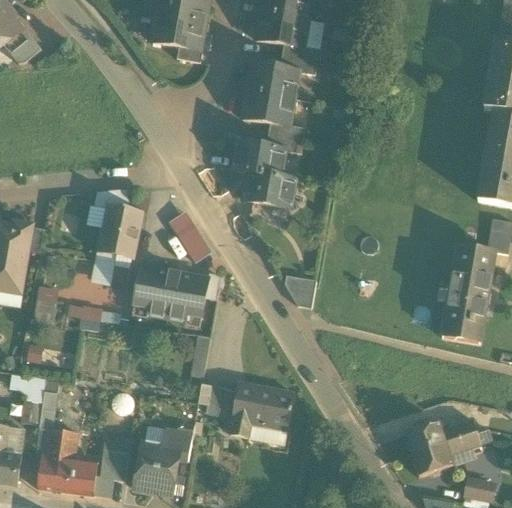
[(158,0),(156,18),(201,26),(203,16),(205,17),(207,2),(196,0),(158,0)]
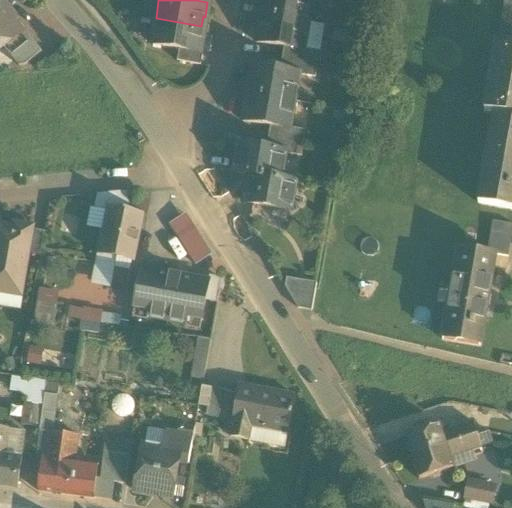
[(265,1),(263,12),(308,20),(311,0),(263,0),(265,1)]
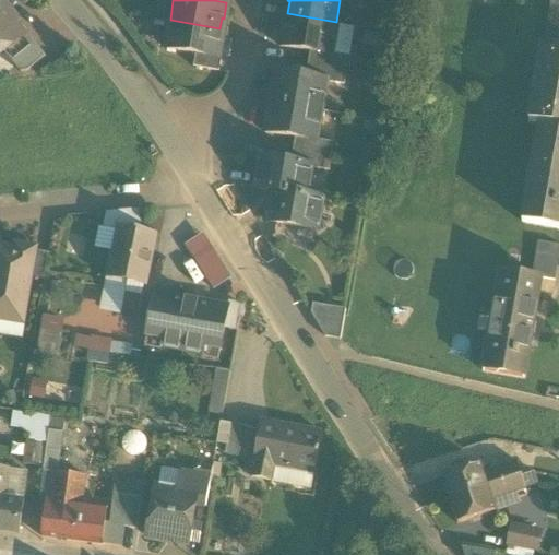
[(550,0),(544,38),(558,40),(558,0),(550,0)]
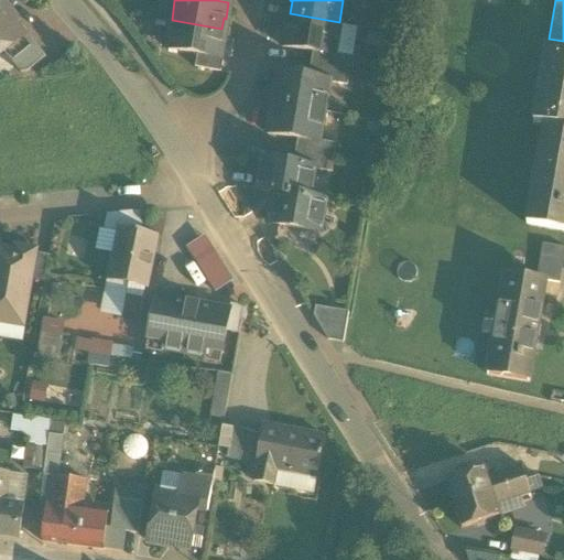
[(0,52),(3,49),(22,34),(22,33),(13,22),(15,13),(7,3),(0,2),(0,52)]
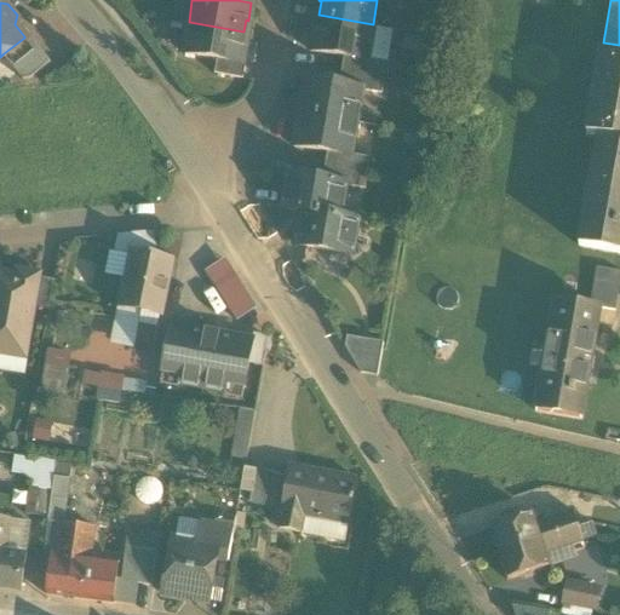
[(368,57),(373,24),(319,15),(316,29),(314,29),(310,49),(344,55),(367,58),(368,57)]
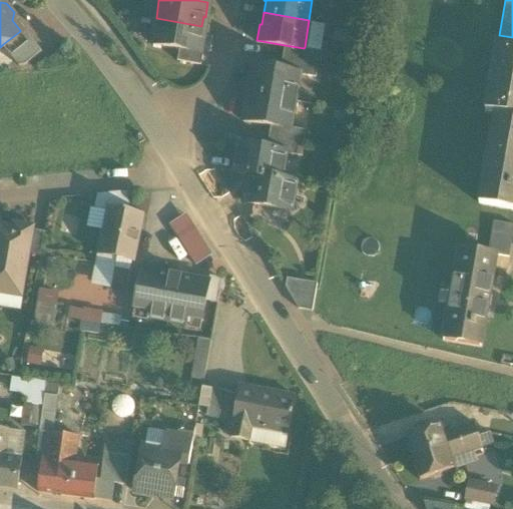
[(199,35),(201,26),(156,18),(151,42),(179,47),(199,50),(199,49),(201,36),(199,35)]
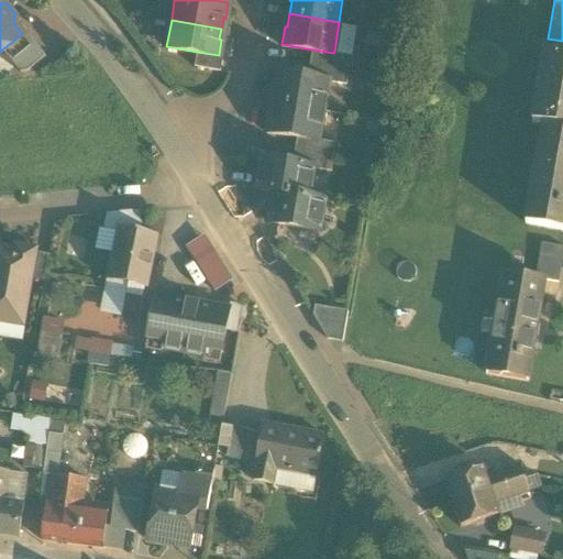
[(356,25),(339,22),(334,52),(351,55),(356,25)]
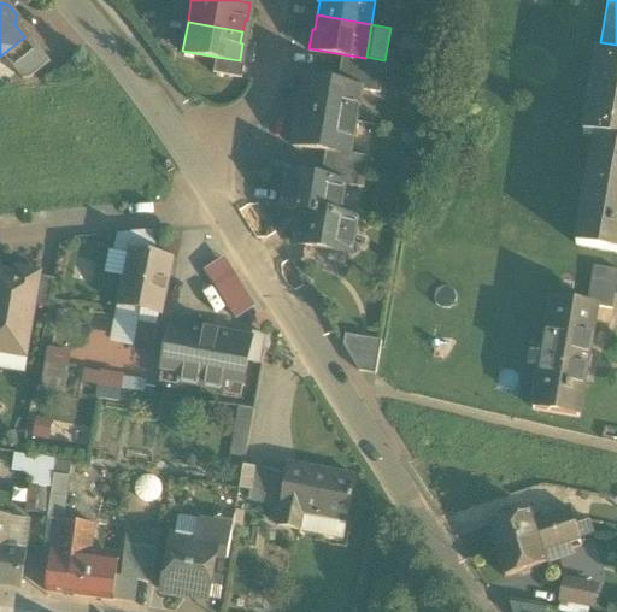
[(4,53),(22,76),(30,75),(50,59),(29,31),(24,36),(24,37),(4,53)]
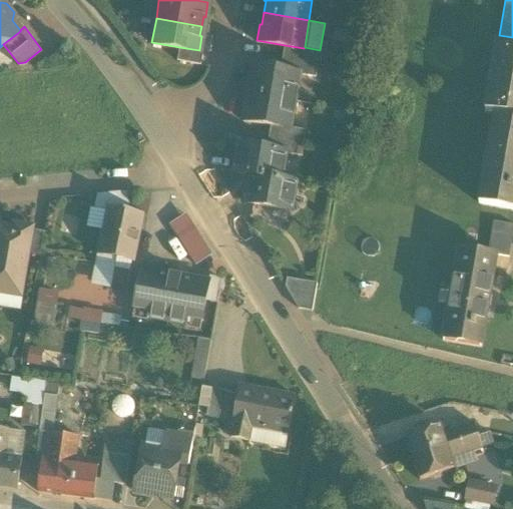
[(486,109),(496,110),(512,113),(512,42),(498,40),(486,109)]
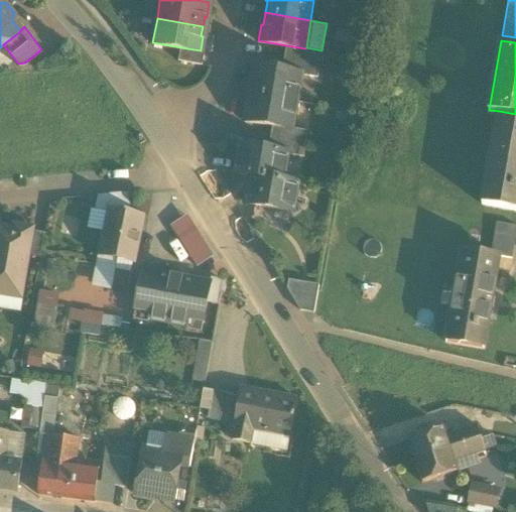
[(286,45),(284,56),(319,62),(321,50),(306,47),(305,48),(286,45)]
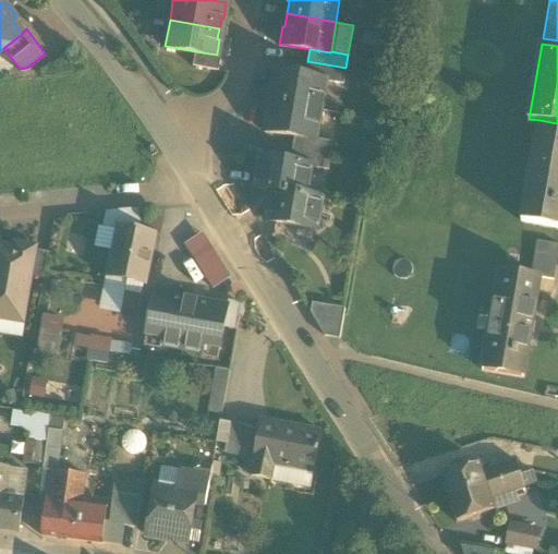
[(193,63),(218,69),(221,55),(217,53),(217,55),(195,51),(193,63)]
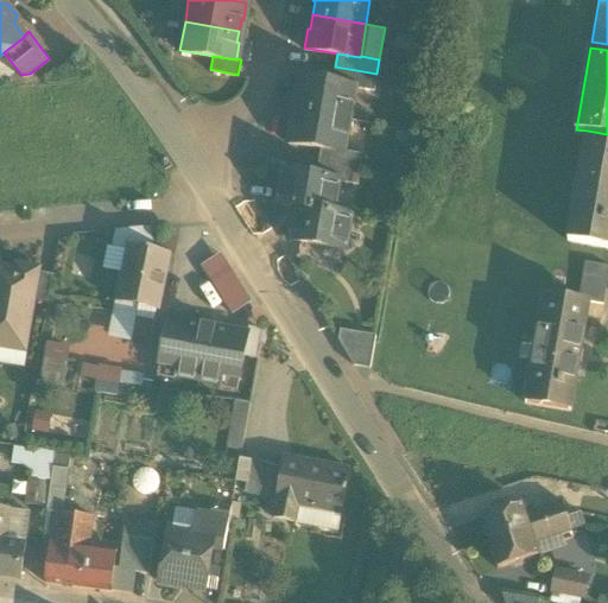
[(405,64),(379,59),(377,74),(403,78),(405,64)]
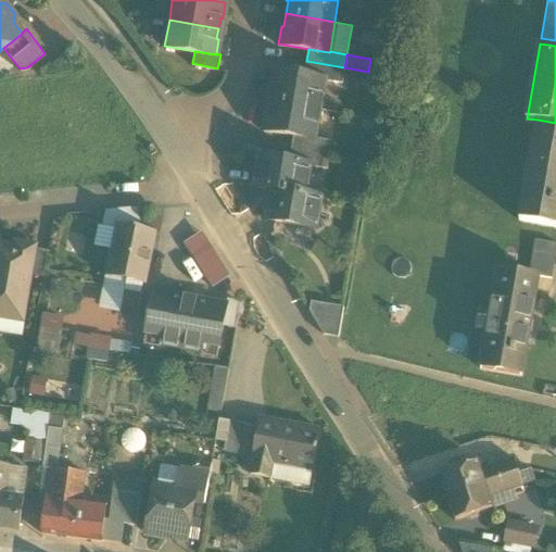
[(342,82),(344,67),(306,61),(304,74),(325,77),(325,78),(342,82)]
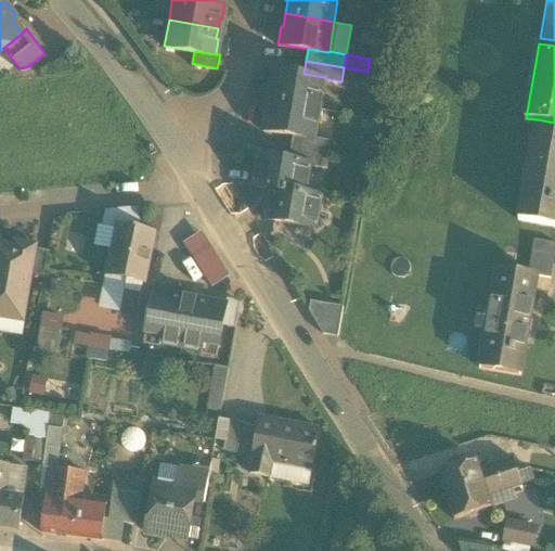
[(272,86),(270,99),(320,107),(324,78),(324,77),(304,74),(273,68),(270,86),(272,86)]
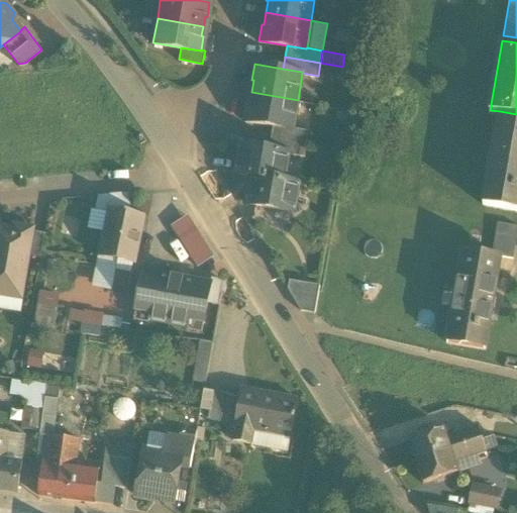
[(293,127),(298,100),(251,92),(249,104),(247,104),(244,120),(273,125),(293,128),(293,127)]
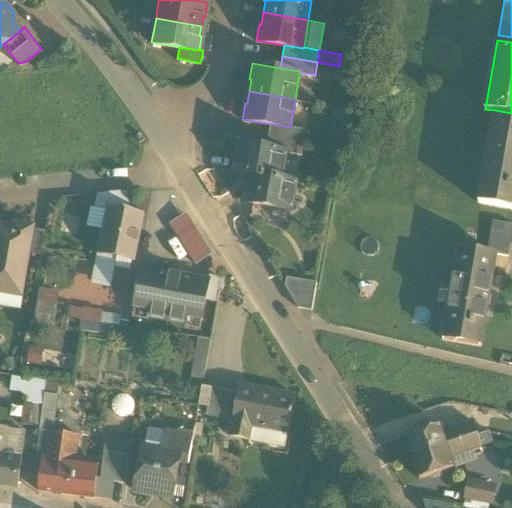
[(310,102),(295,99),(290,126),(306,129),(310,102)]
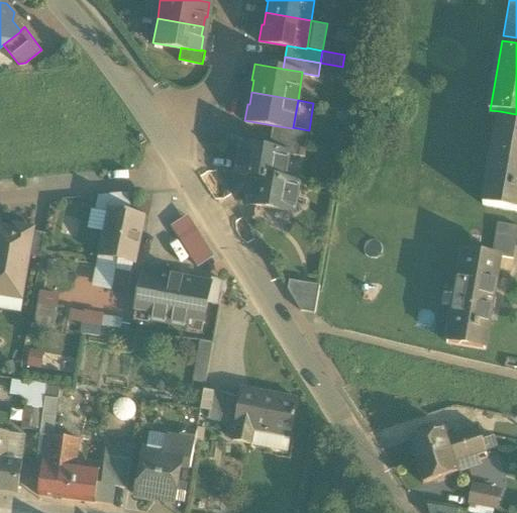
[(516,114),(500,111),(483,203),(516,209),(516,114)]
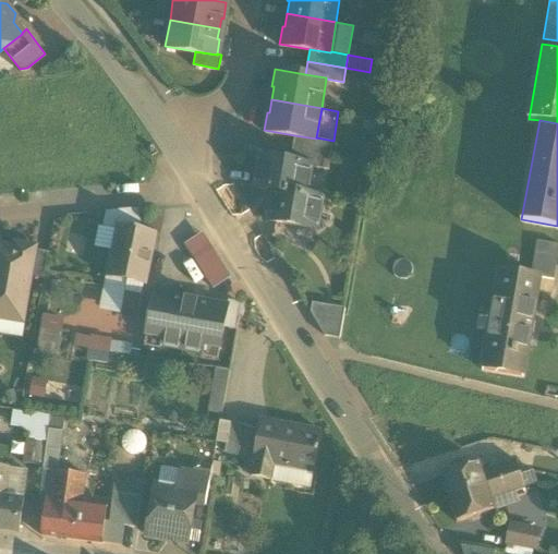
[(294,135),(292,147),(330,154),(334,141),(316,137),(316,139),(294,135)]
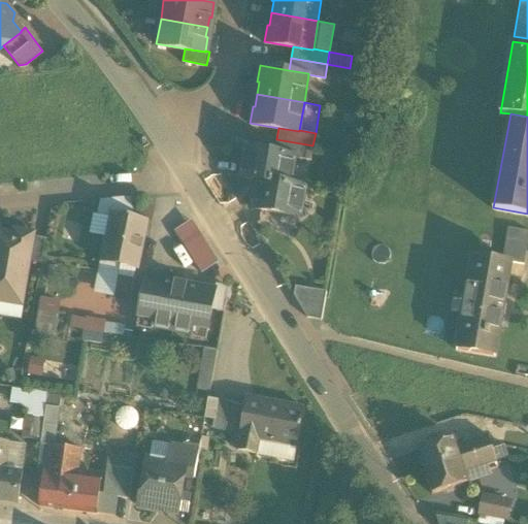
[(310,159),(312,145),(276,139),(274,152),(295,155),(294,156),(310,159)]
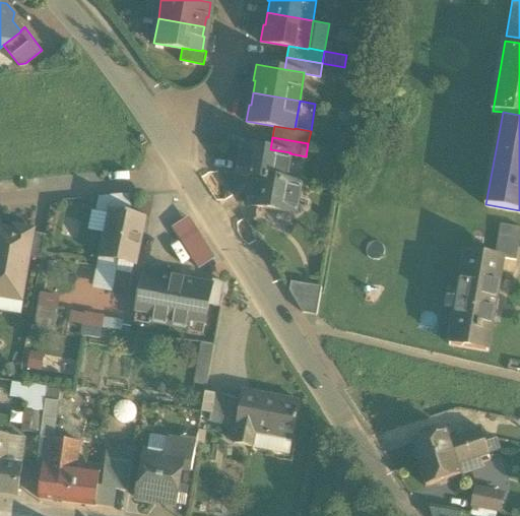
[(237,174),(252,176),(301,184),(301,183),(285,180),(289,153),(290,152),(270,149),(242,144),(237,174)]
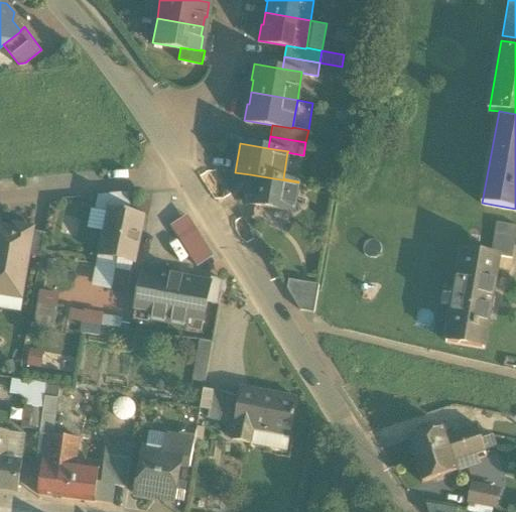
[(293,210),(298,182),(250,174),(245,202),(293,210)]
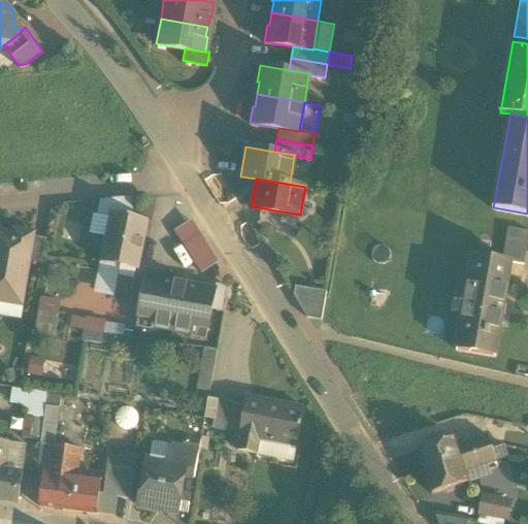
[(111,213),(131,217),(134,203),(136,194),(100,198),(97,213),(111,216),(111,213)]
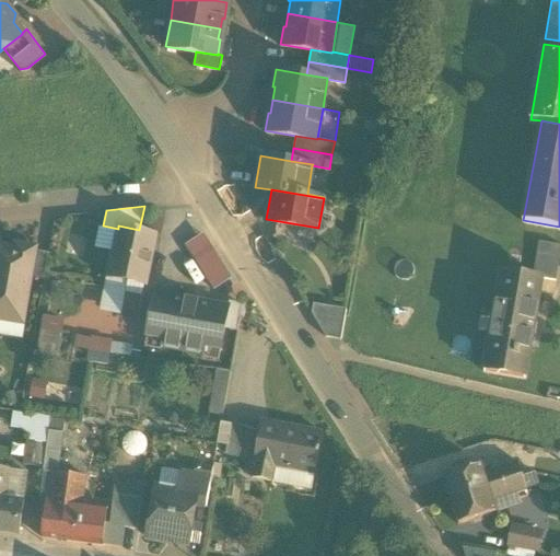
[(165,221),(142,216),(139,230),(155,233),(162,234),(165,221)]
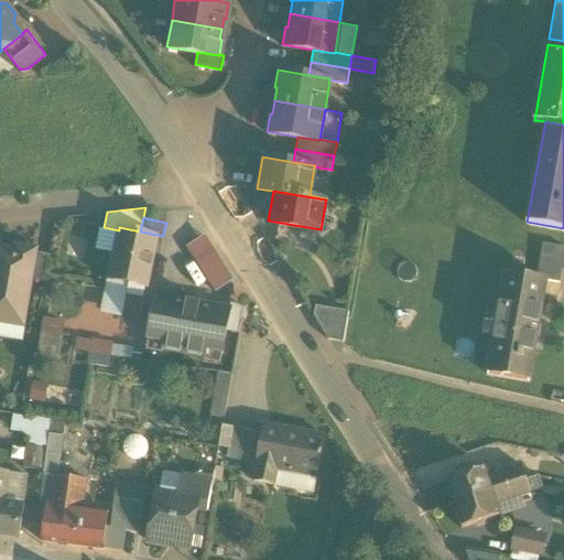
[(94,248),(115,251),(119,230),(104,227),(99,226),(94,248)]
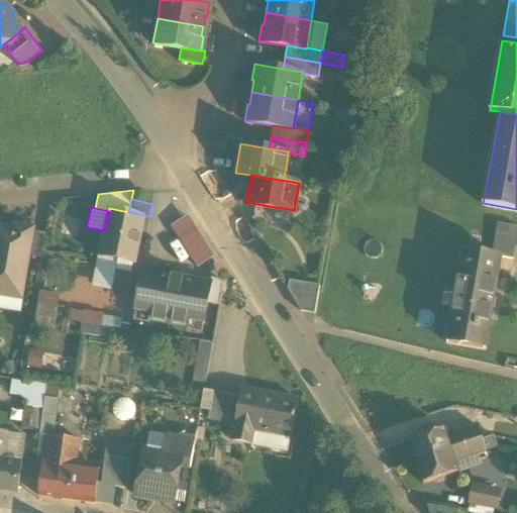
[(113,255),(134,261),(143,215),(128,212),(109,208),(109,211),(105,230),(100,253),(113,255)]
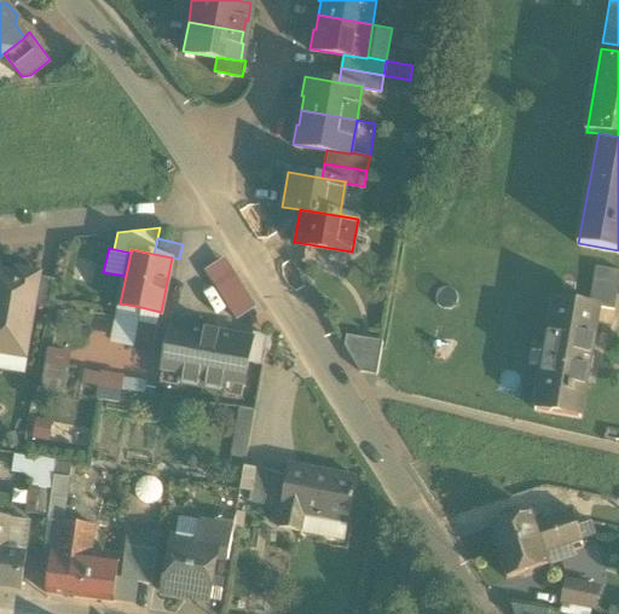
[(203,271),(235,320),(256,307),(225,256),(203,271)]
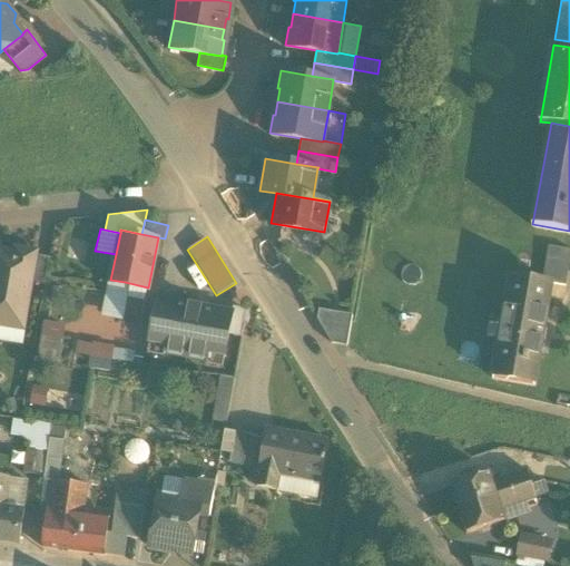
[(552,282),(567,284),(569,263),(569,246),(549,244),(543,280),(552,282)]
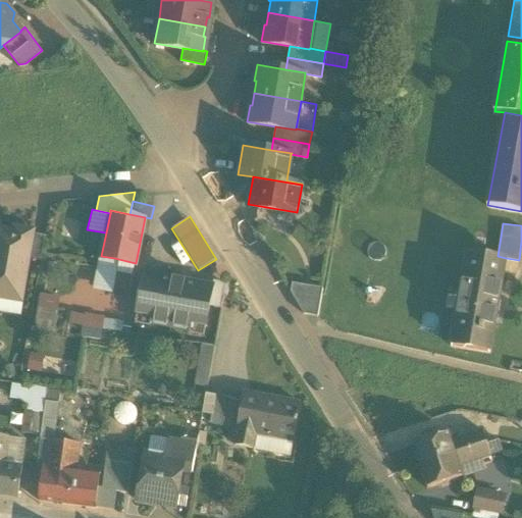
[(0,291),(21,290),(28,256),(32,231),(33,229),(14,226),(13,230),(0,227),(0,291)]
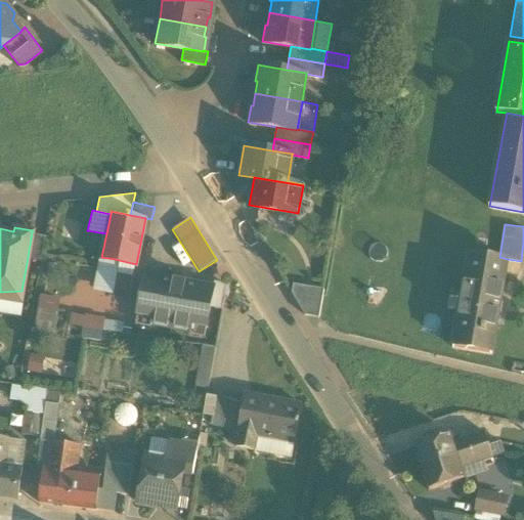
[(28,257),(41,259),(45,234),(32,232),(28,257)]
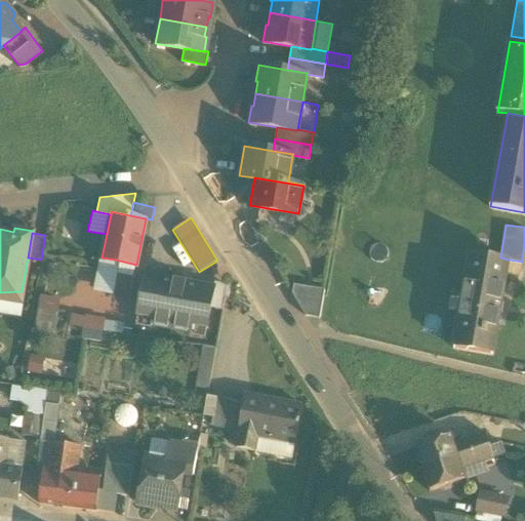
[(453,346),(491,353),(509,259),(500,257),(471,252),(453,346)]
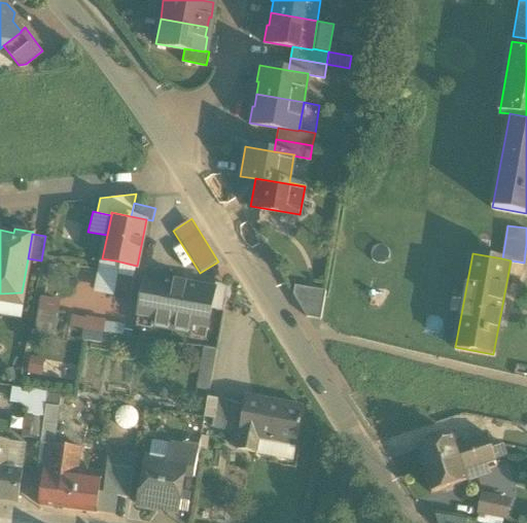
[(97,286),(114,289),(118,273),(119,267),(114,266),(115,260),(102,258),(97,286)]
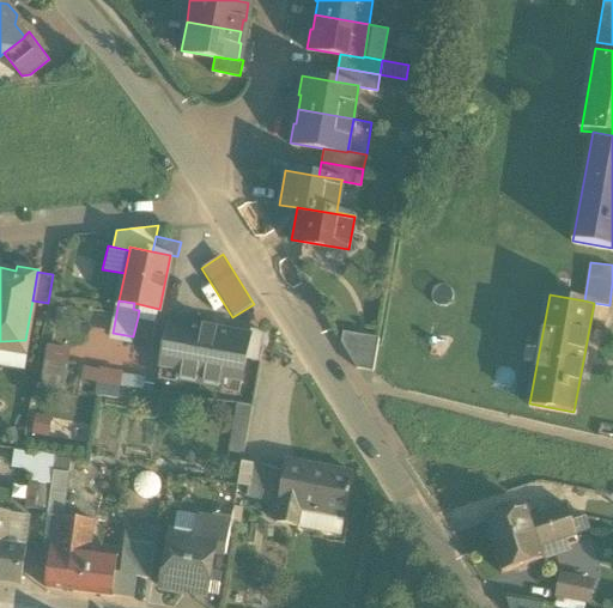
[(138,317),(156,321),(159,309),(134,303),(133,309),(139,310),(138,317)]
